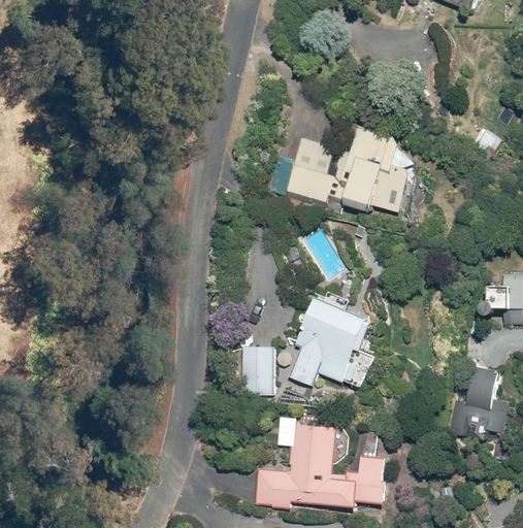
[(445,0),(472,10),(476,0),(445,0)]
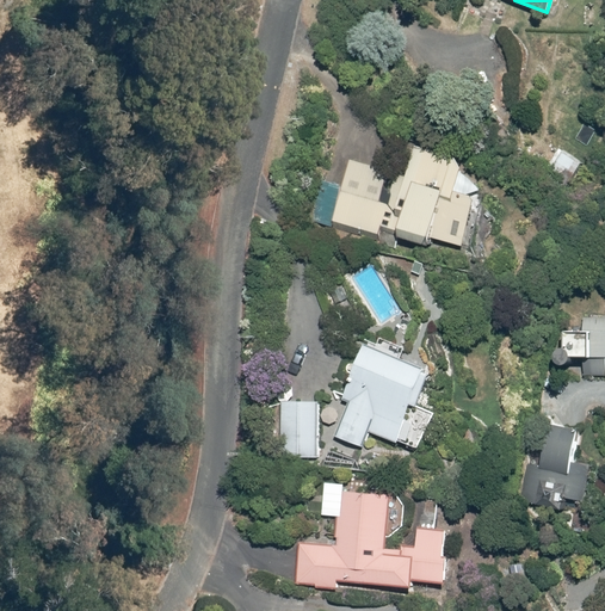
[(405,174),(349,158),(331,220),(377,234),(378,228),(388,230),(394,209),(402,213),(397,227),(461,246),(475,199),(455,193),(465,159),(414,143),(405,174)]
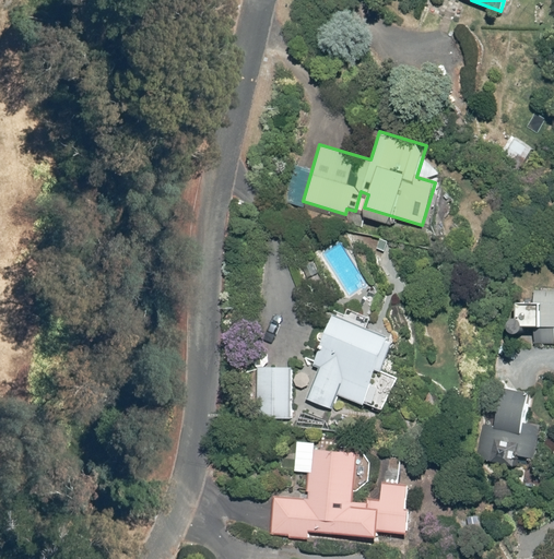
[(523,331),(526,326),(553,325),(553,300),(518,302),(518,318),(517,318),(516,318),(515,318),(514,319),(513,319),(513,320),(511,320),(511,321),(510,322),(510,323),(510,324),(510,325),(510,326),(510,328),(510,329),(511,329),(511,330),(513,331),(514,332),(515,332),(516,333),(517,333),(518,333),(519,333),(520,333),(521,332),(522,332),(523,331)]
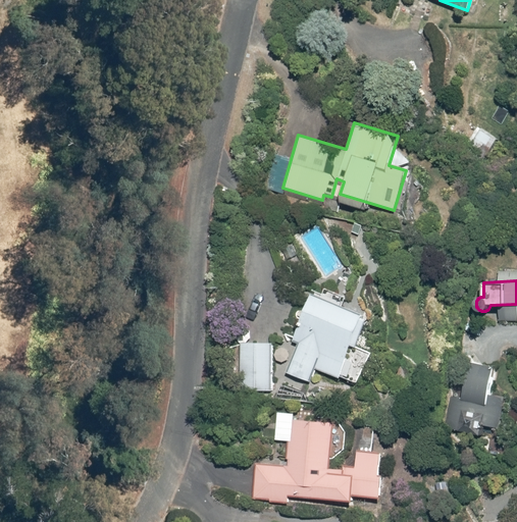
[(367,317),(310,295),(292,341),(297,343),(285,372),(309,382),(315,368),(351,382),(364,348),(357,345),(367,317)]
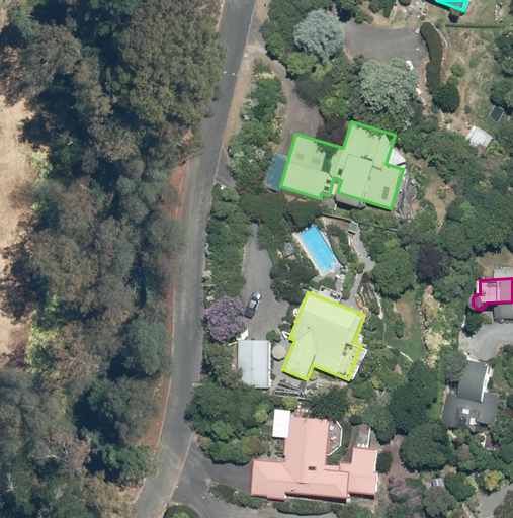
[(266,337),(234,338),(234,387),(267,387),(266,337)]
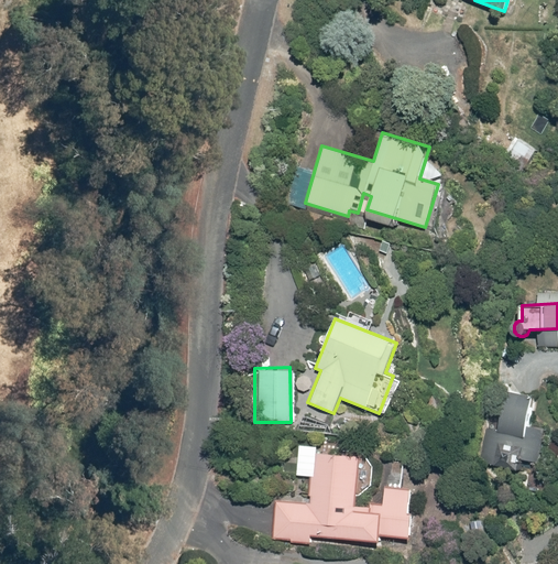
[(529,426),(533,396),(501,392),(498,426),(479,424),(476,459),(543,467),(547,429),(529,426)]
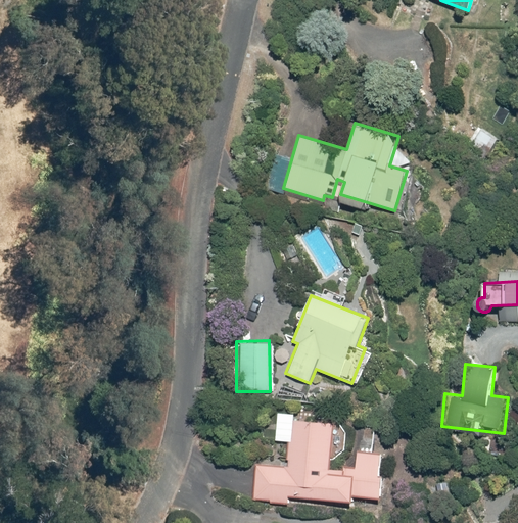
[(286,504),(286,495),(352,501),(352,497),(381,500),(385,452),(356,449),(354,467),(331,465),(334,420),(295,417),(295,411),(277,409),(274,441),(286,442),(284,462),(255,459),(252,501),(286,504)]
